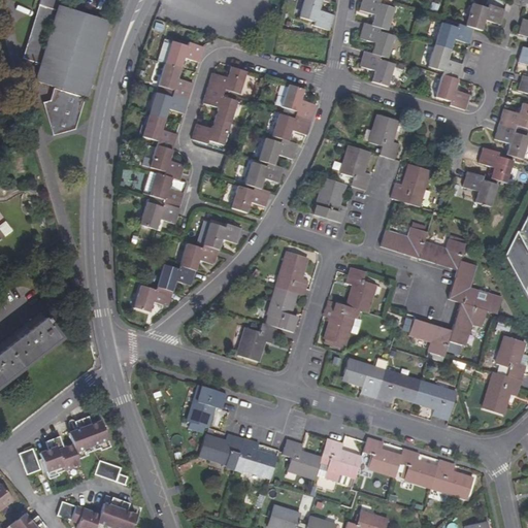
[(78,98),(78,96),(86,97),(108,22),(59,6),(58,7),(56,7),(58,0),(40,0),(35,18),(23,60),(39,65),(40,63),(41,63),(35,83),(67,92),(66,94),(53,90),(50,101),(44,103),(42,103),(53,137),(75,130),(85,99),(78,98)]
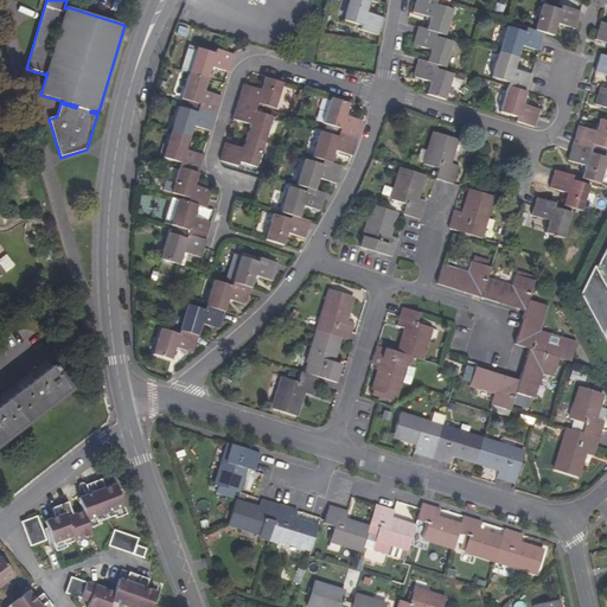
[(378,36),(384,18),(366,13),(370,1),(368,0),(349,0),(344,20),(362,26),(360,30),(378,36)]
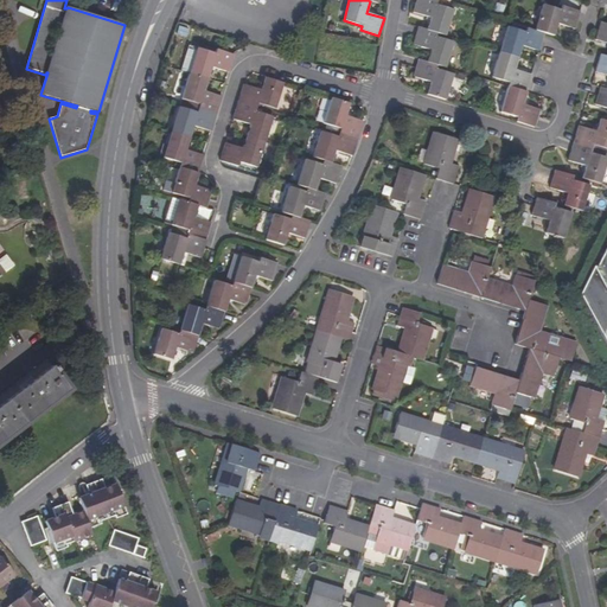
[(434,0),(416,0),(413,12),(429,18),(427,30),(436,33),(445,36),(452,11),(435,5),(436,0),(434,0)]
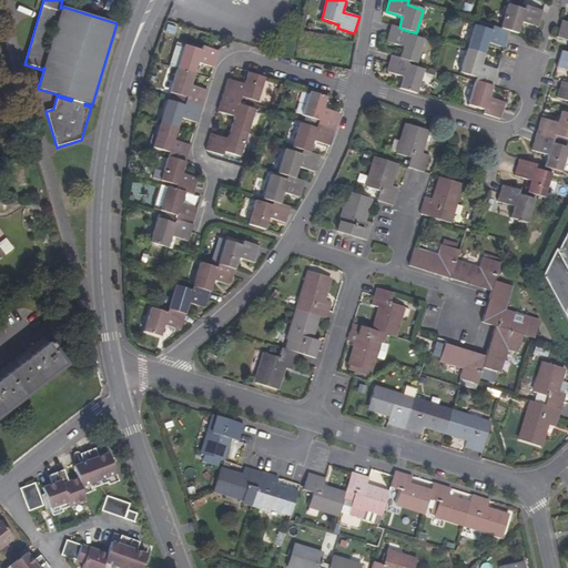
[(524,10),(508,4),(500,29),(509,31),(518,34),(521,22),(538,28),(543,11),(526,6),(524,10)]
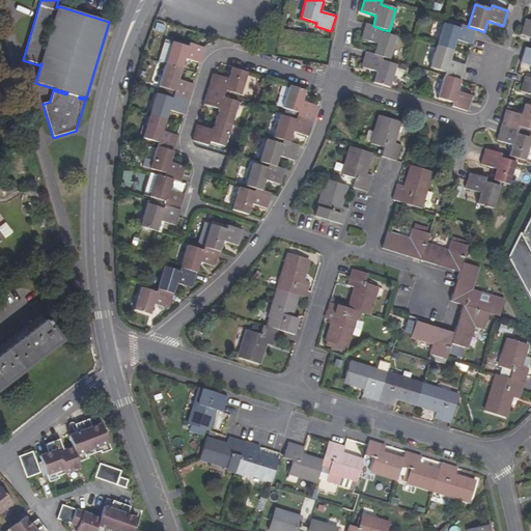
[(520,34),(530,37),(530,21),(525,20),(520,34)]
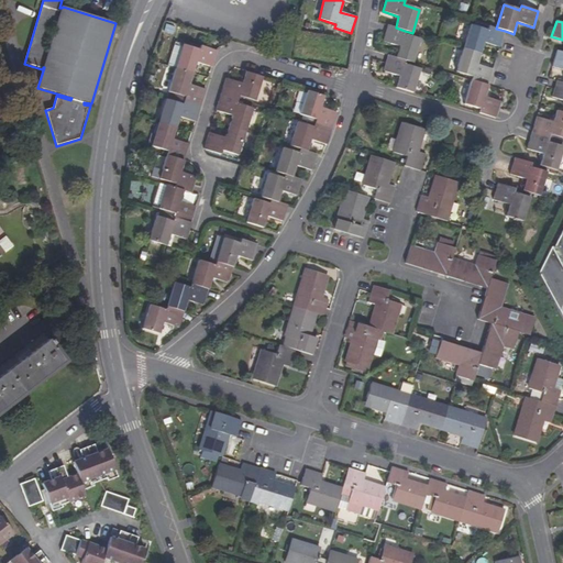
[(496,29),(487,26),(486,29),(471,24),(463,48),(479,54),(484,42),(499,47),(505,32),(505,31),(496,29)]
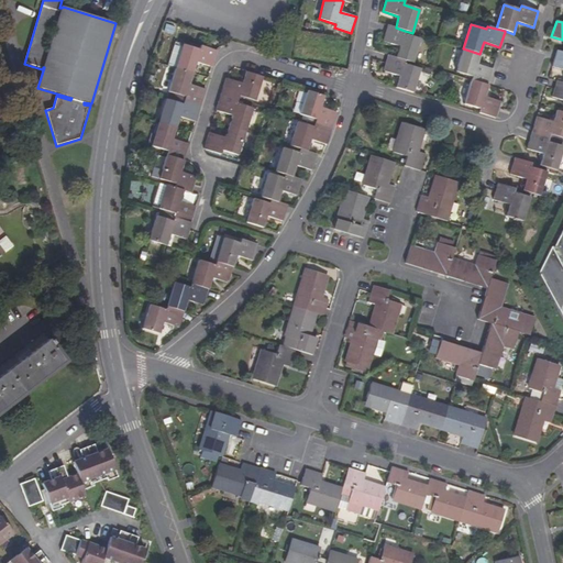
[(396,28),(387,25),(383,41),(398,46),(395,57),(405,61),(412,63),(420,40),(404,34),(405,31),(396,28)]
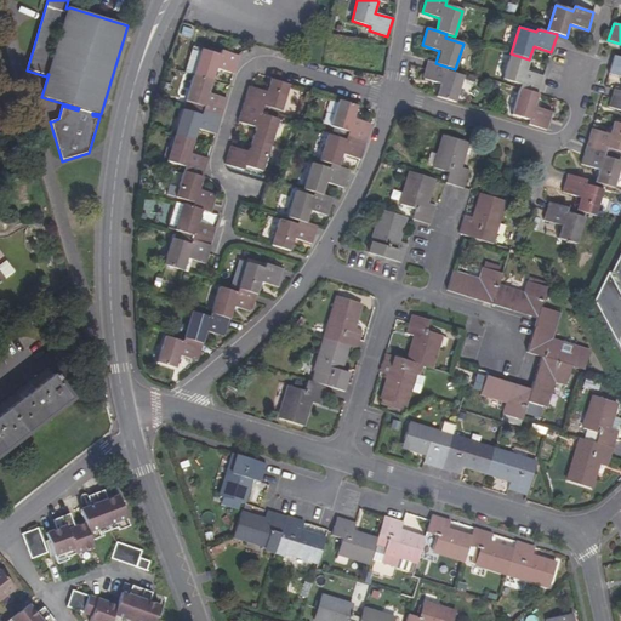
[(194,75),(212,81),(216,69),(234,74),(239,56),(221,51),(220,55),(201,49),(194,75)]
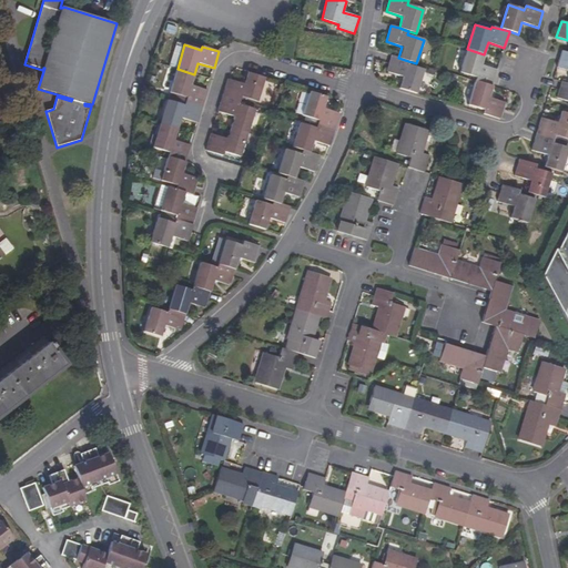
[(476,78),(475,81),(492,87),(497,70),(482,64),(484,54),(467,49),(459,72),(476,78)]
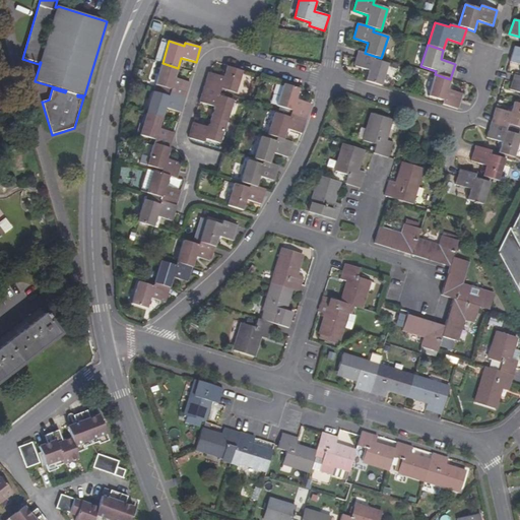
[(519,48),(514,47),(509,61),(519,64),(519,48)]
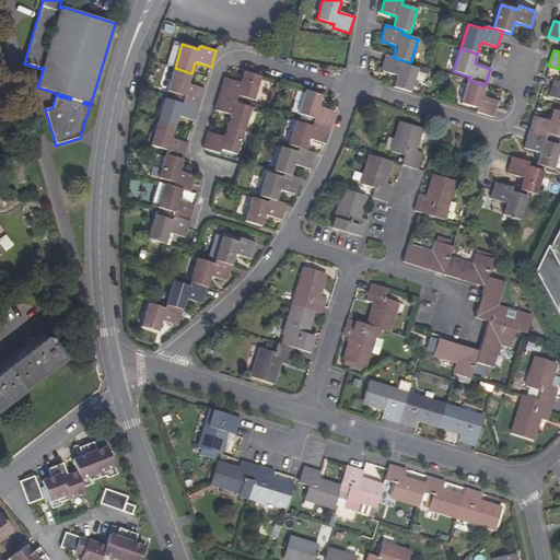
[(393,57),(386,55),(381,71),(397,76),(394,88),(410,92),(418,69),(401,63),(403,60),(393,57)]
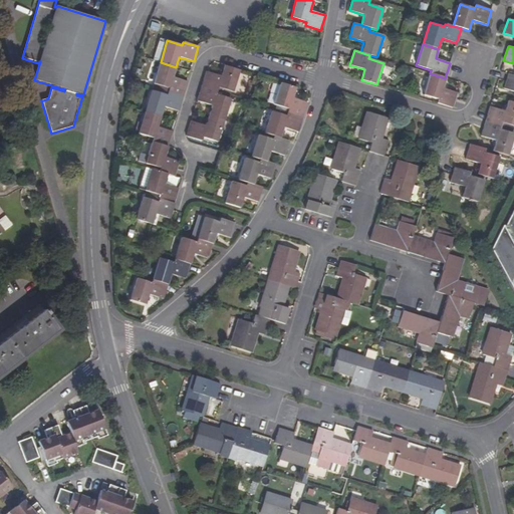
[(154,82),(153,86),(183,96),(188,81),(173,76),(176,67),(161,62),(154,59),(147,79),(154,82)]
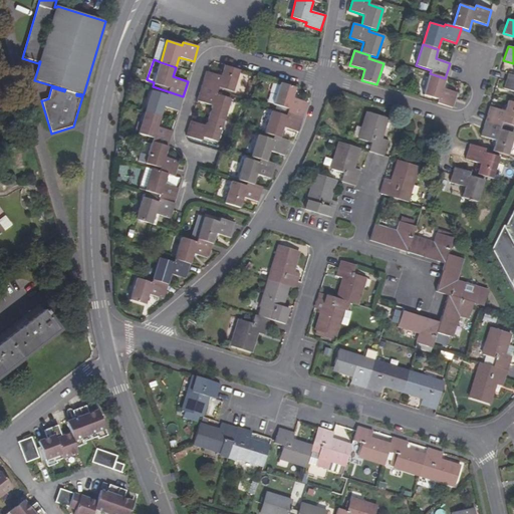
[(224,65),(221,75),(206,71),(202,85),(217,90),(218,87),(233,92),(240,70),(224,65)]
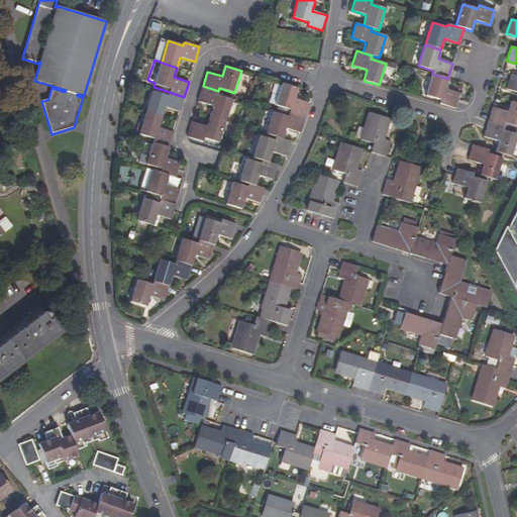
[(447,79),(432,74),(426,95),(441,100),(439,104),(455,109),(459,94),(445,89),(447,79)]
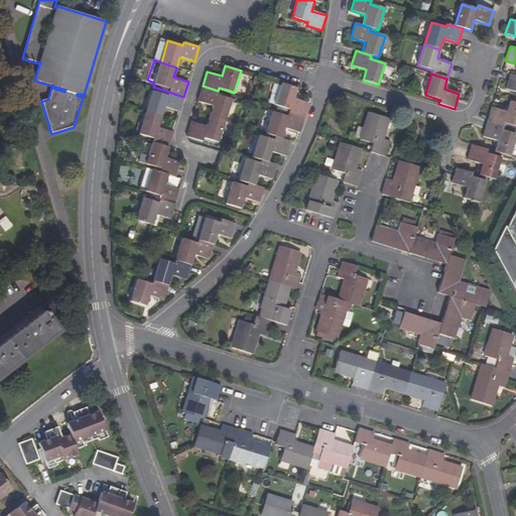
[(515,76),(510,74),(508,81),(505,89),(515,92),(515,76)]
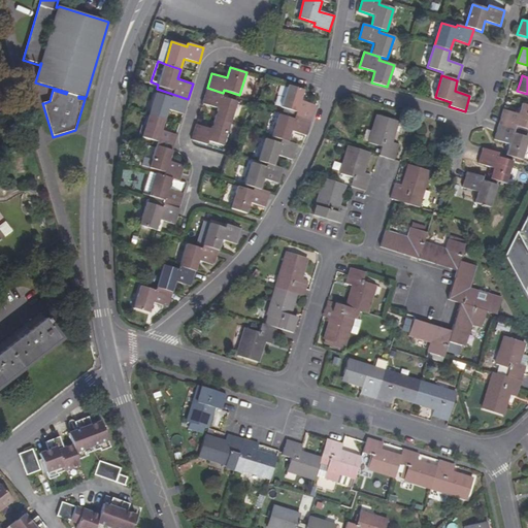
[(281,107),(296,112),(295,116),(311,121),(316,105),(300,101),(304,91),(288,86),(281,107)]
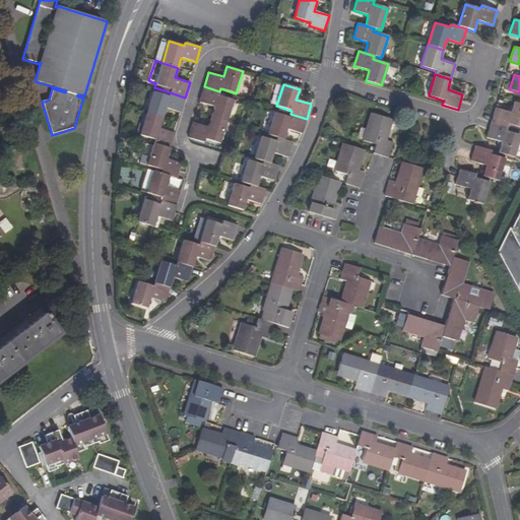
[(211,117),(226,122),(234,101),(218,95),(219,91),(204,86),(199,103),(214,107),(211,117)]
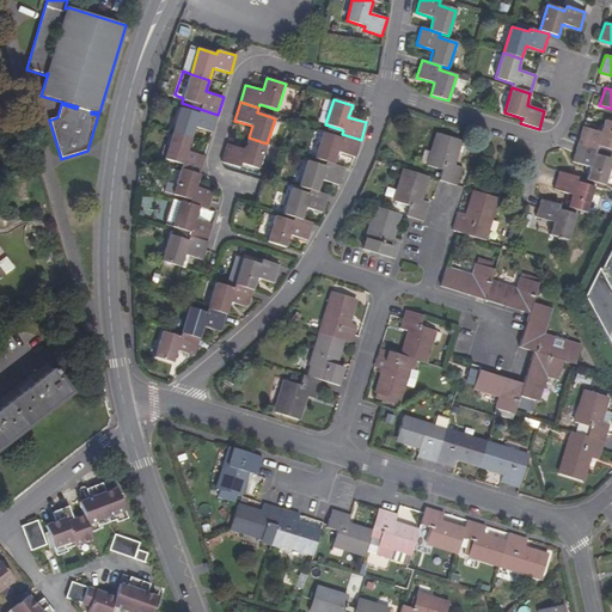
[(213,133),(218,115),(182,103),(172,133),(191,139),(195,127),(213,133)]
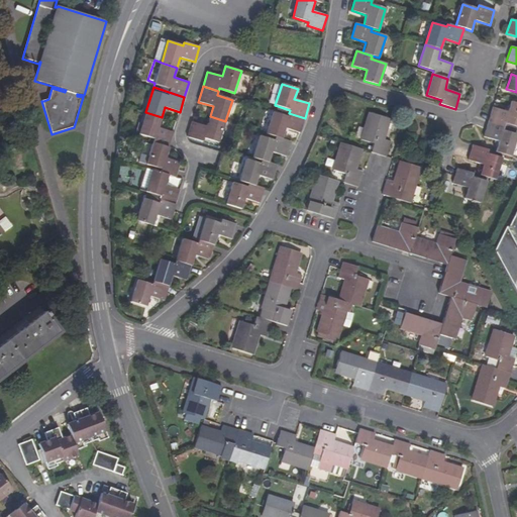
[(488,122),(504,127),(505,123),(516,126),(516,103),(510,102),(507,111),(493,107),(488,122)]
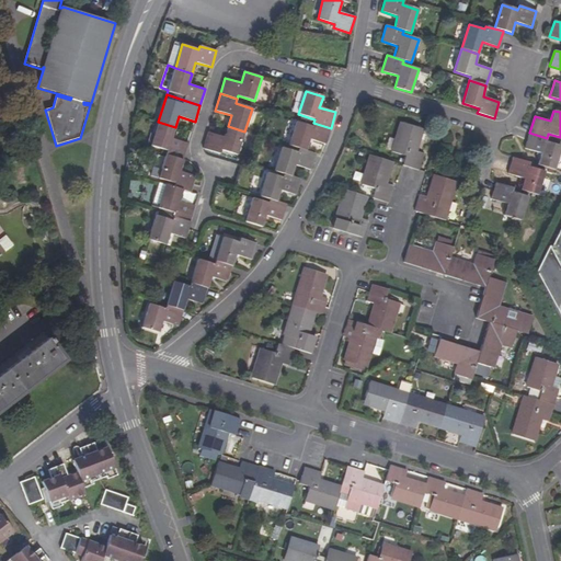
[(168,151),(167,155),(183,160),(189,145),(172,139),(175,127),(158,122),(151,146),(168,151)]
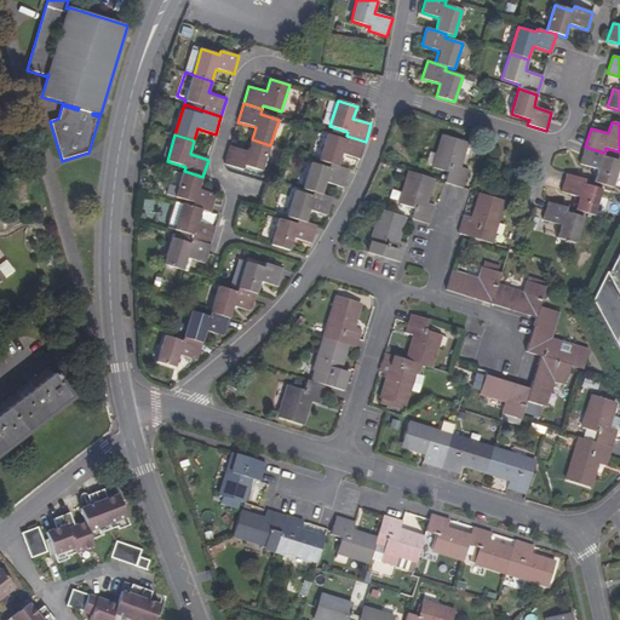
[(360,159),(366,142),(346,136),(345,141),(327,135),(319,160),(331,164),(338,166),(343,154),(360,159)]
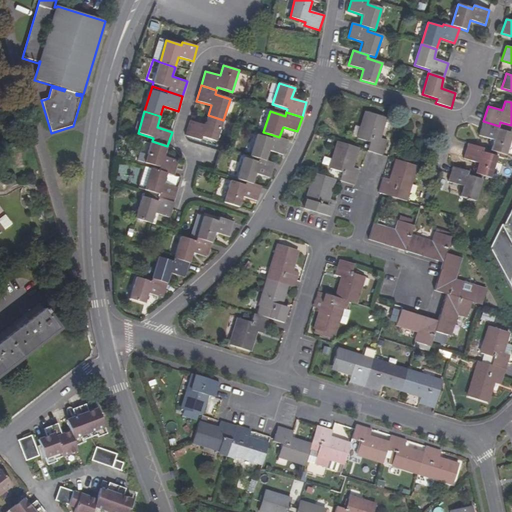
[(367,151),(382,155),(387,140),(379,137),(384,118),(367,112),(358,138),(369,142),(367,151)]
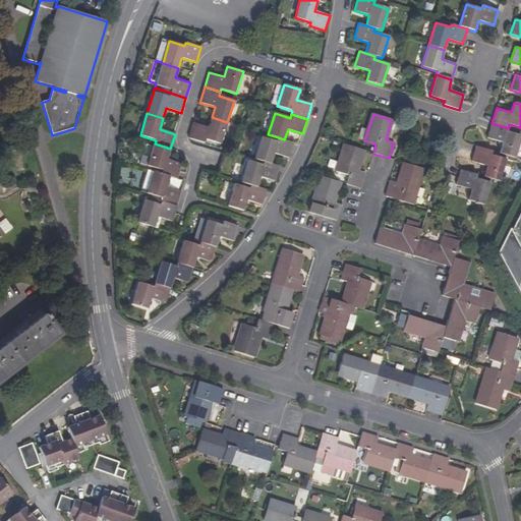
[(206,139),(220,143),(227,122),(212,117),(208,127),(193,123),(189,138),(204,142),(206,139)]
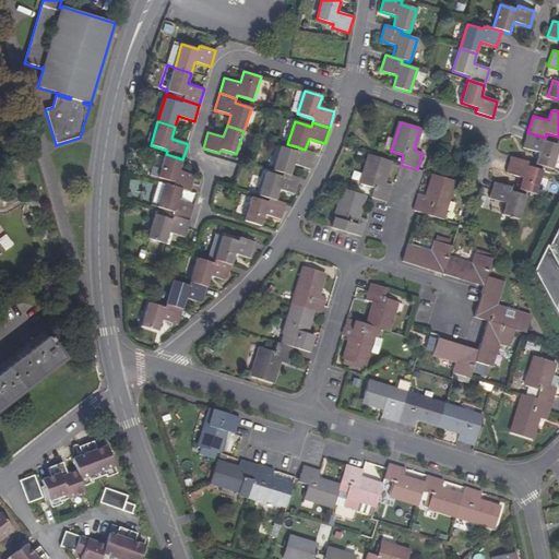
[(558,145),(544,141),(545,138),(527,132),(525,139),(523,147),(538,153),(535,165),(552,169),(558,145)]
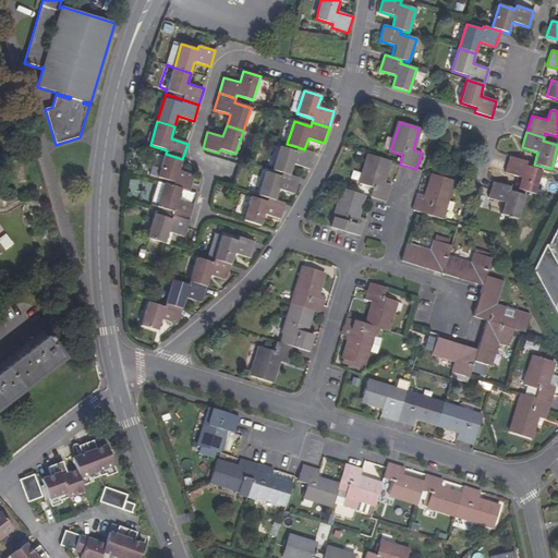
[(304,149),(298,147),(295,152),(280,146),(273,170),(283,173),(290,176),(293,165),(310,169),(314,153),(304,149)]
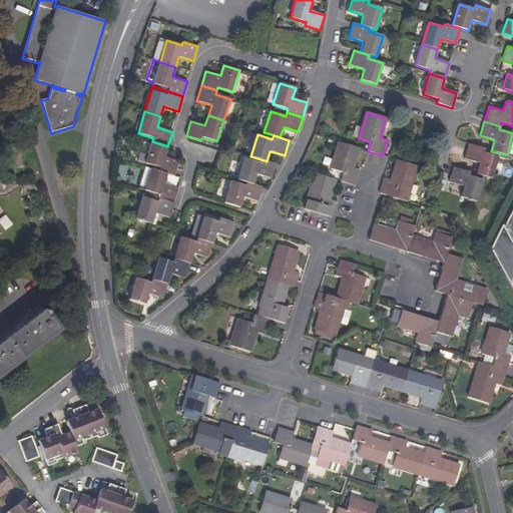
[(167,146),(152,141),(147,154),(141,152),(138,160),(151,164),(150,168),(166,173),(174,175),(178,161),(164,156),(167,146)]
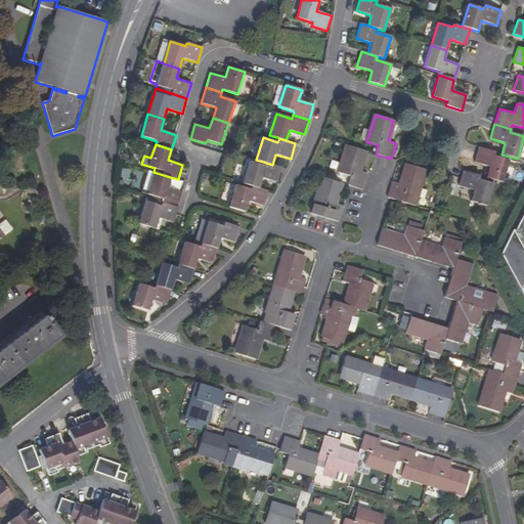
[(350,176),(347,185),(349,185),(362,189),(367,174),(359,171),(365,150),(346,145),(338,172),(350,176)]
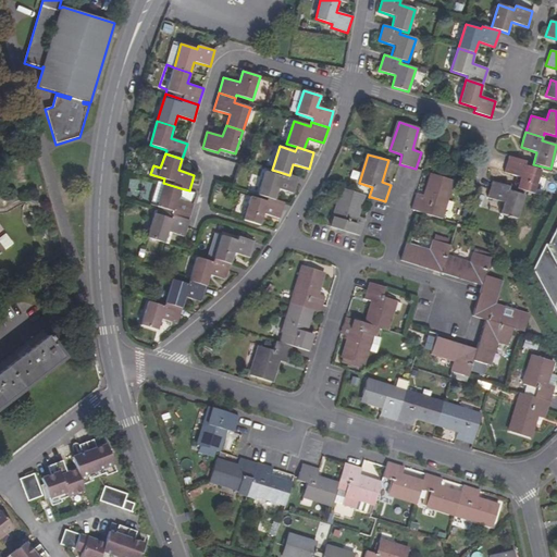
[(519,181),(516,180),(512,188),(533,194),(541,170),(524,165),(525,162),(509,157),(508,158),(507,164),(505,172),(517,176),(520,177),(519,181)]
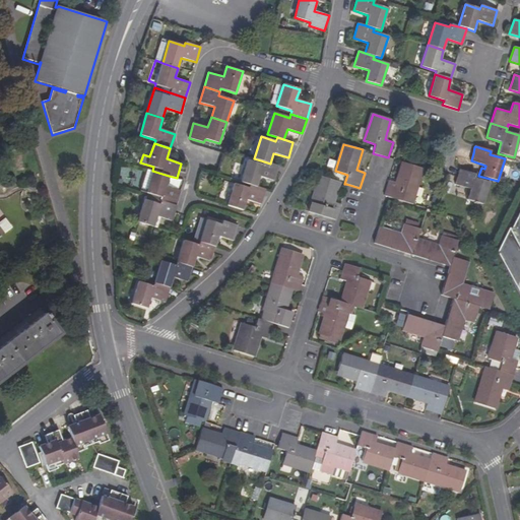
[(270,164),(264,161),(262,165),(247,160),(240,182),(250,185),(256,187),(260,177),(274,181),(279,166),(270,164)]
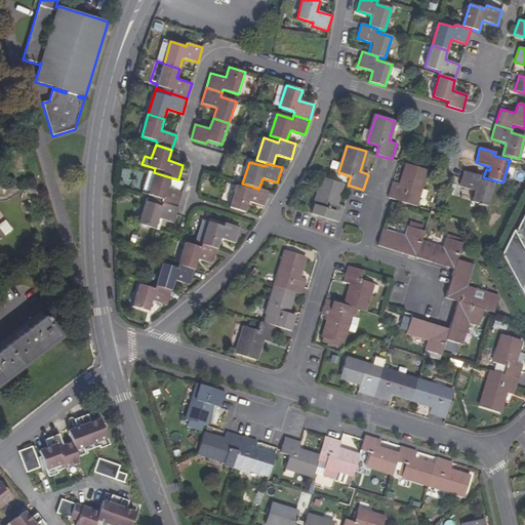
[(388,197),(393,199),(415,206),(426,170),(407,164),(401,185),(393,182),(388,197)]
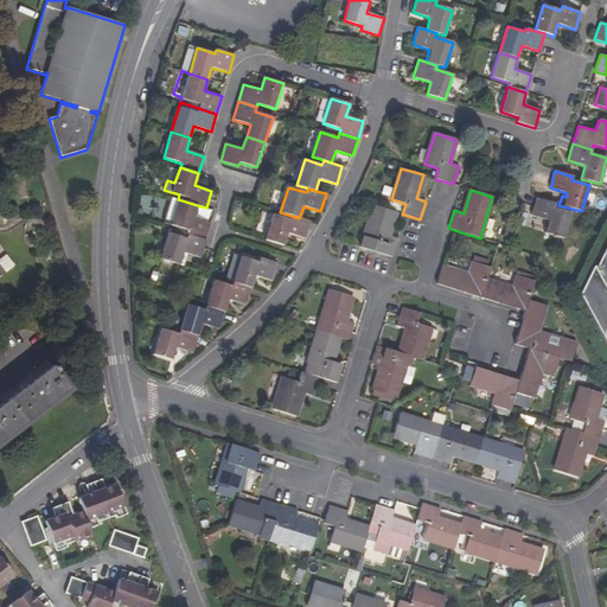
[(554,208),(555,204),(536,198),(534,206),(531,215),(549,222),(545,232),(563,238),(572,212),(554,208)]
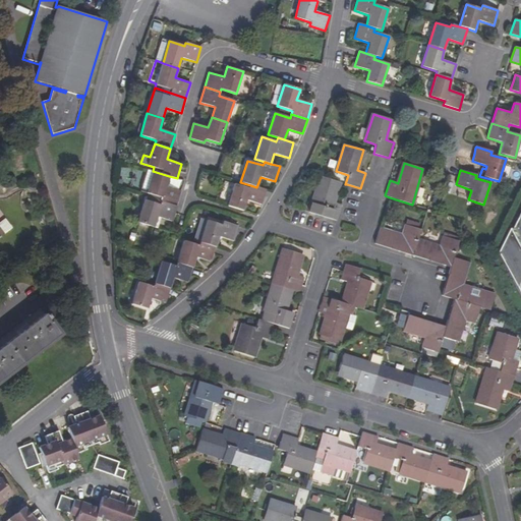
[(162,197),(161,201),(176,206),(181,191),(166,186),(169,176),(153,171),(147,193),(162,197)]
